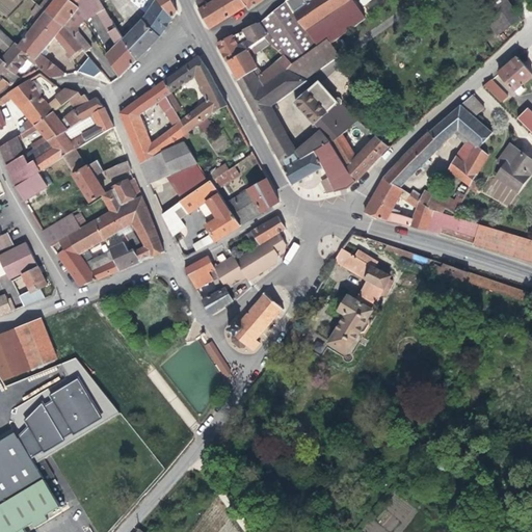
[(72,0),(52,0),(45,9),(61,24),(62,23),(68,18),(78,5),(73,0),(72,0)]
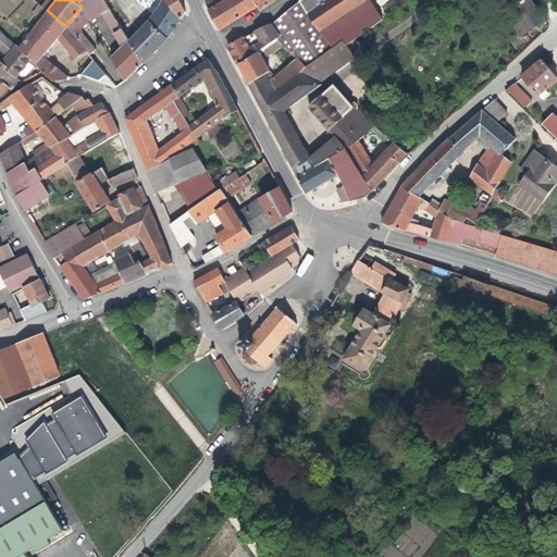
[(75,0),(76,0),(94,0),(100,12),(110,5),(106,0),(75,0)]
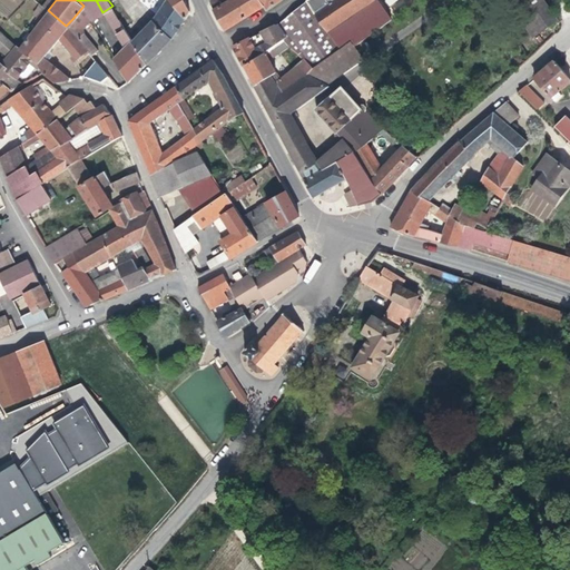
[(96,0),(78,0),(84,6),(91,18),(102,12),(96,0)]
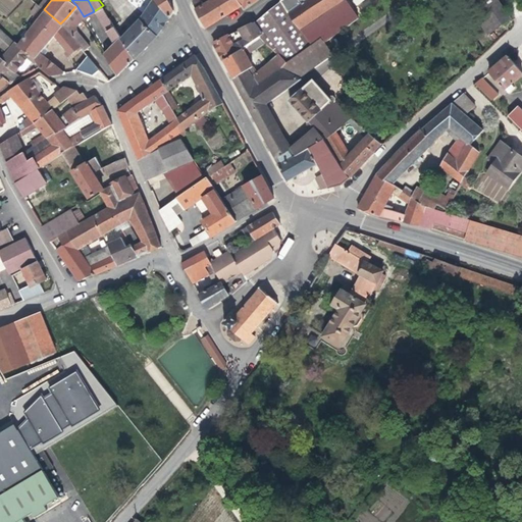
[(170,0),(154,0),(157,4),(159,6),(169,16),(174,8),(170,0)]
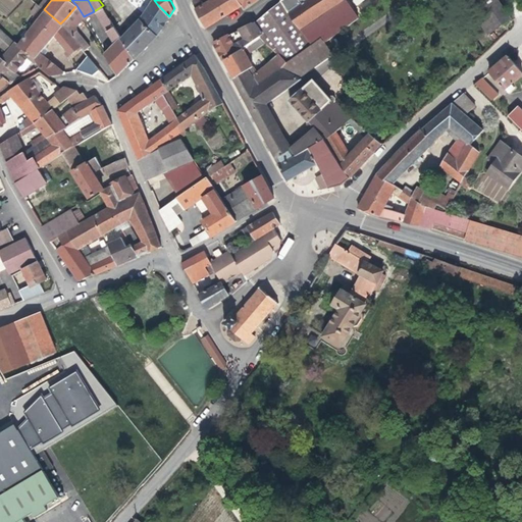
[(204,27),(239,3),(237,0),(191,0),(196,11),(204,27)]
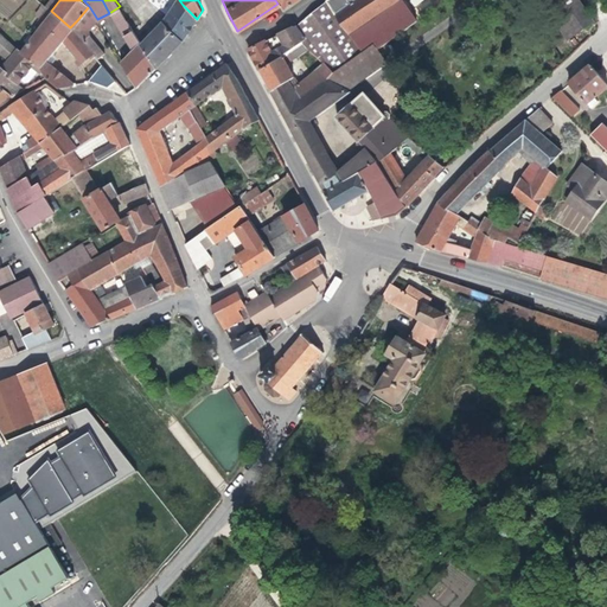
[(364,49),(334,10),(326,0),(320,0),(289,21),(294,27),(300,32),(302,40),(308,45),(326,61),(336,69),(364,49)]
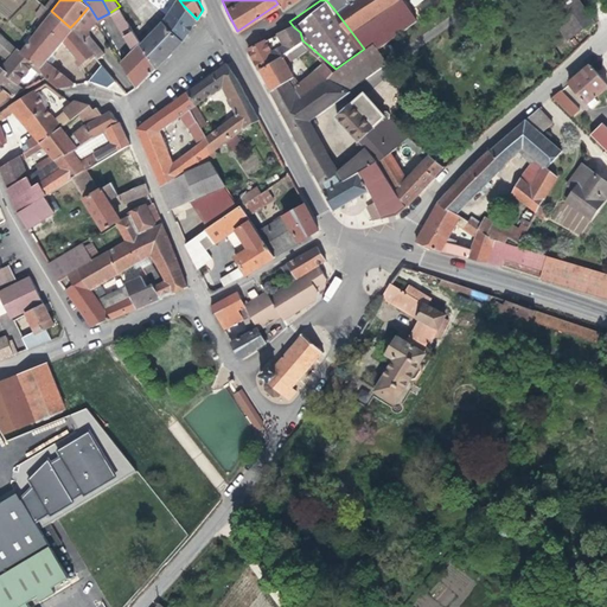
[(347,0),(326,0),(334,10),(347,0)]
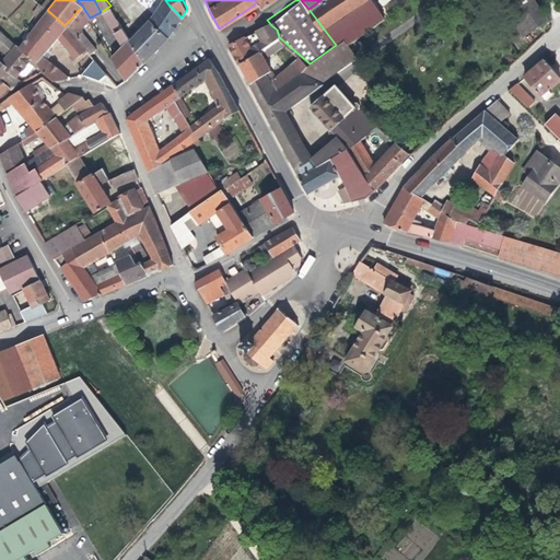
[(321,0),(308,9),(336,45),(346,38),(350,43),(386,16),(374,0),(321,0)]
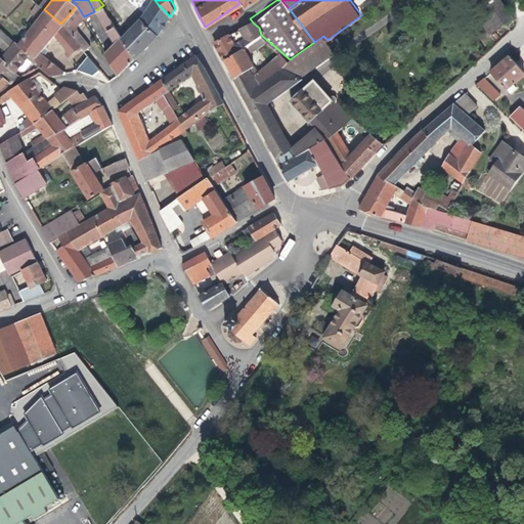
[(471,0),(496,35),(520,18),(507,0),(471,0)]
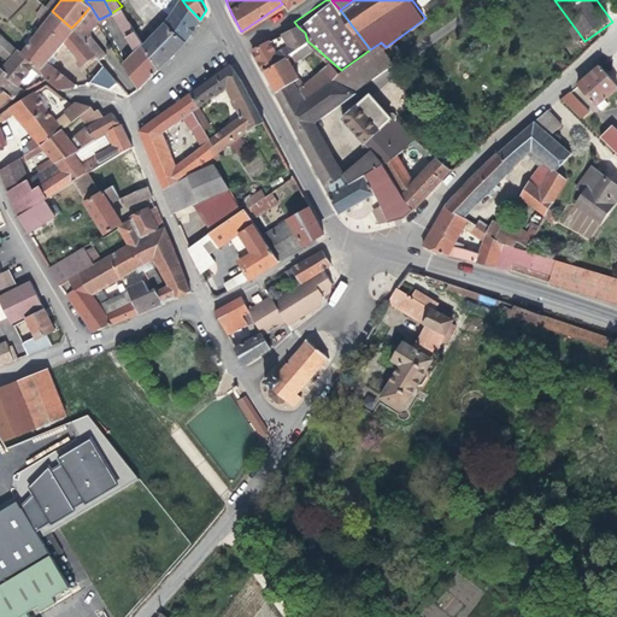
[(186,10),(140,37),(158,69),(183,43),(200,19),(188,7),(186,5),(184,6),(186,10)]
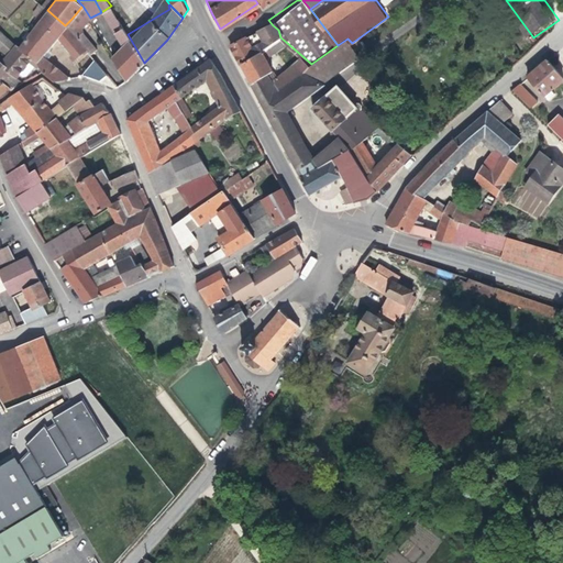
[(111,6),(101,12),(108,22),(109,21),(117,17),(111,6)]
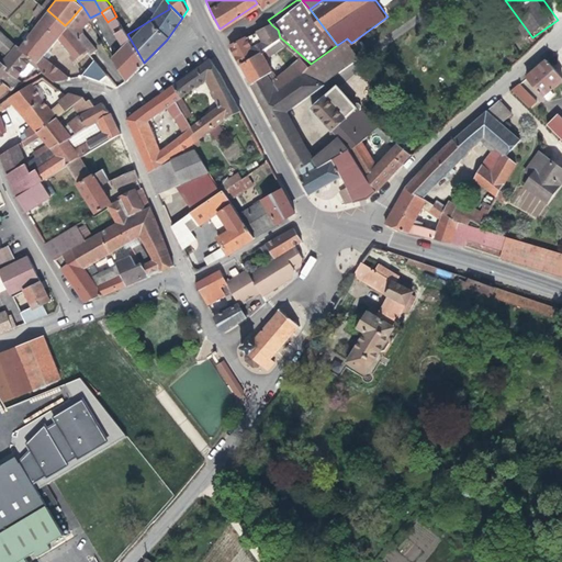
[(47,10),(44,7),(35,17),(40,21),(27,34),(25,32),(22,36),(24,38),(18,46),(31,58),(40,65),(38,66),(55,80),(68,77),(46,60),(42,56),(47,49),(57,37),(70,54),(75,59),(82,52),(85,54),(87,52),(85,49),(86,48),(75,34),(66,24),(65,25),(47,10)]
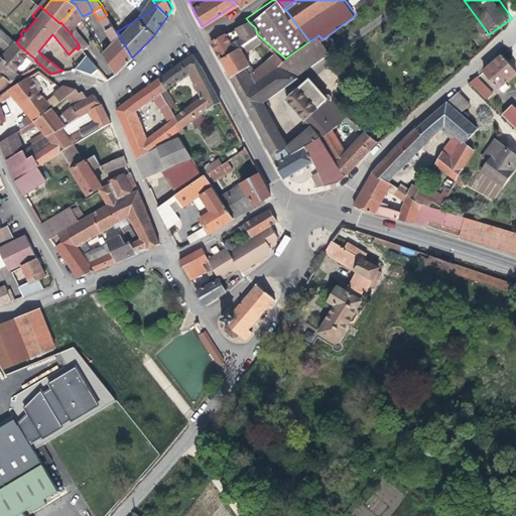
[(107,15),(100,19),(115,43),(103,51),(116,74),(132,57),(117,31),(107,15)]
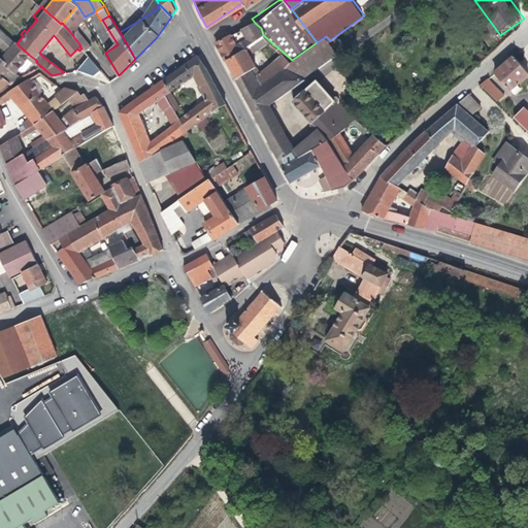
[(67,18),(62,23),(70,32),(75,27),(67,18)]
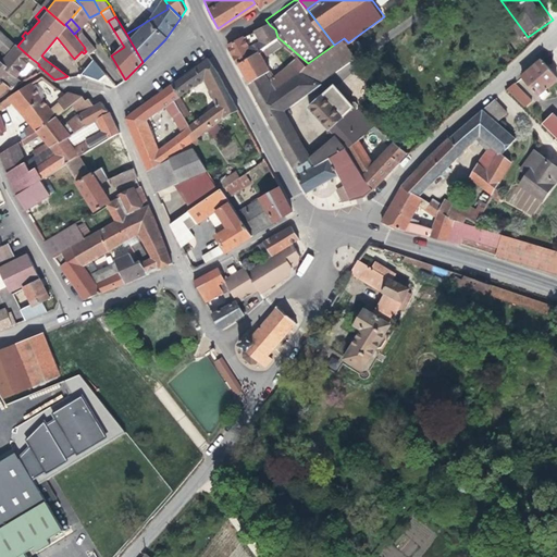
[(270,25),(265,20),(240,36),(247,51),(249,50),(254,54),(261,49),(264,47),(277,37),(275,29),(270,25)]
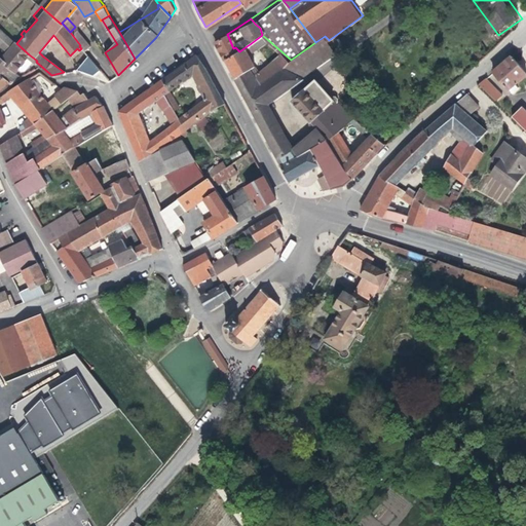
[(75,27),(70,32),(80,45),(84,49),(89,44),(75,27)]
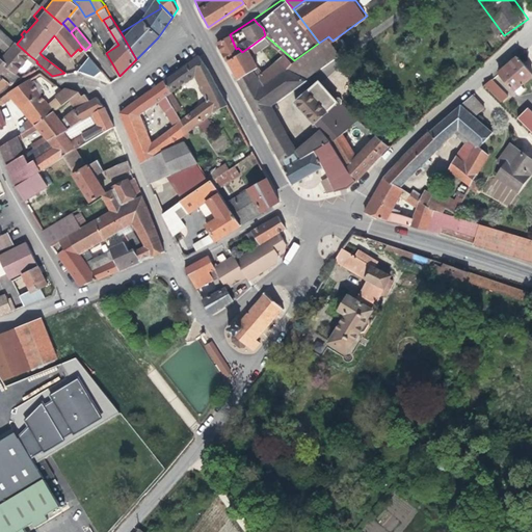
[(236,49),(230,34),(216,43),(228,62),(242,52),(238,48),(236,49)]
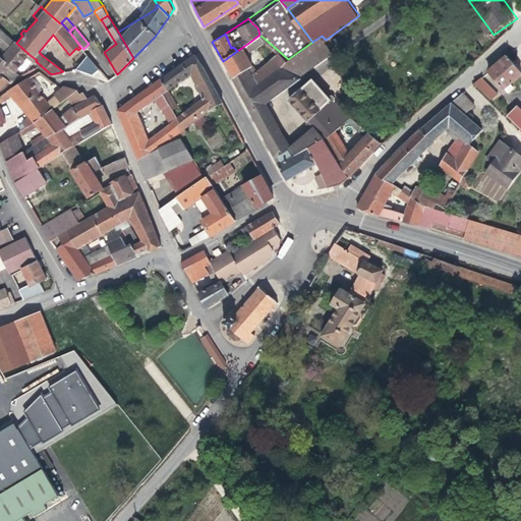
[(265,39),(259,35),(247,44),(251,49),(265,39)]
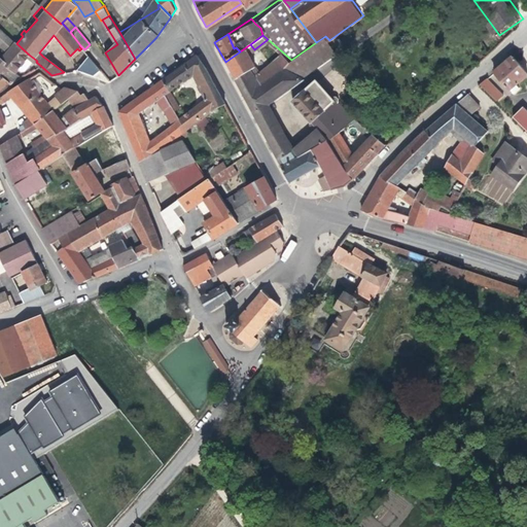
[(337,49),(329,40),(325,36),(316,42),(291,60),(284,68),(259,88),(254,78),(249,69),(235,78),(268,141),(281,131),(271,114),(265,104),(300,78),(300,77),(337,49)]
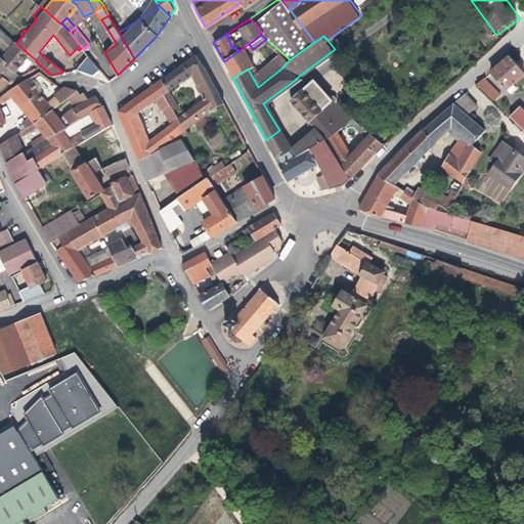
[(29,54),(16,43),(15,43),(2,59),(0,57),(0,73),(9,82),(11,83),(13,82),(7,76),(12,69),(15,72),(29,54)]
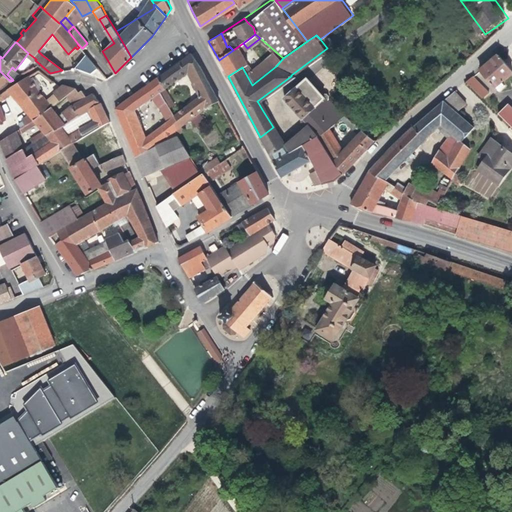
[(233,50),(219,60),(223,68),(242,57),(240,54),(247,48),(243,43),(240,45),(233,50)]
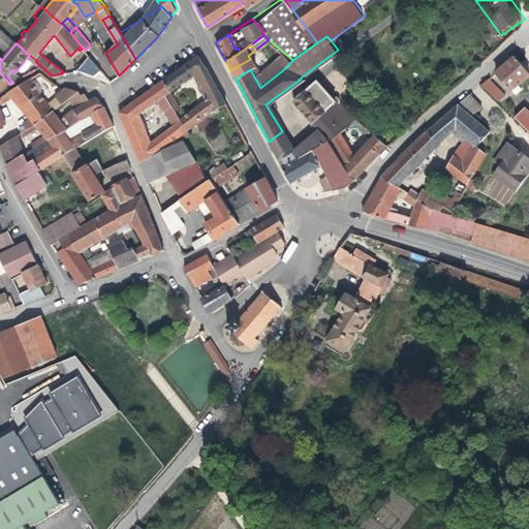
[(39,53),(43,57),(49,51),(44,47),(39,53)]
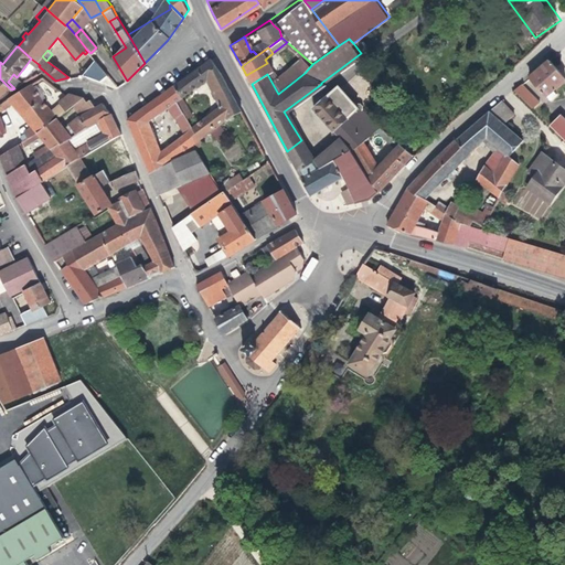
[(305,73),(312,64),(304,56),(273,84),(278,94),(305,73)]
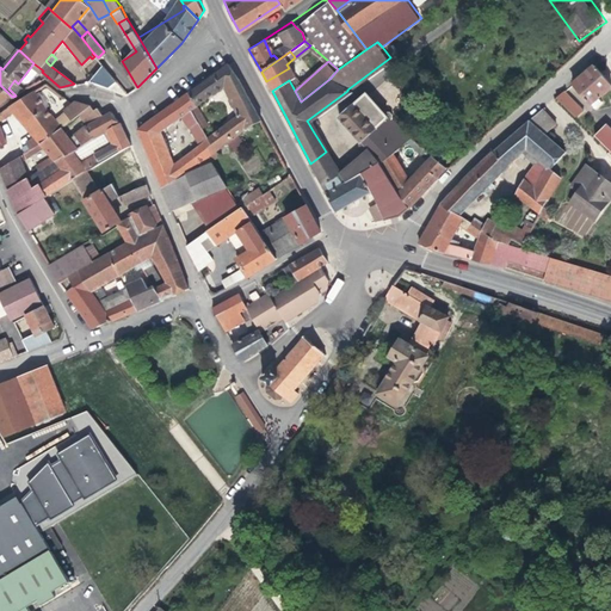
[(227,63),(191,87),(201,104),(223,88),(230,69),(227,63)]
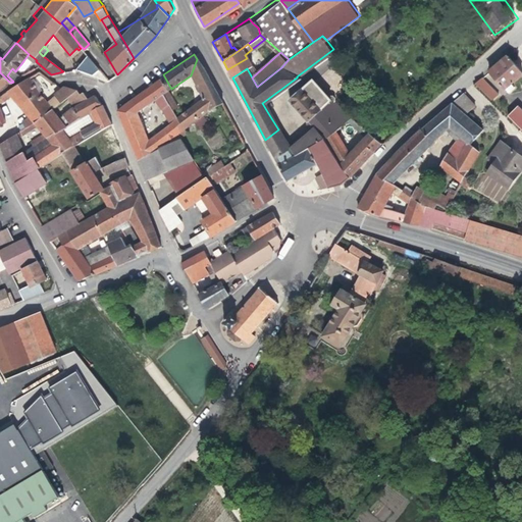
[(89,58),(77,68),(96,75),(105,79),(89,58)]
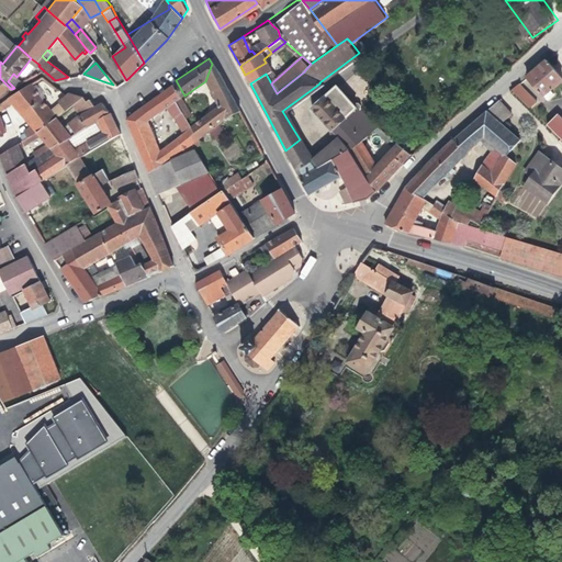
[(245,75),(250,83),(266,74),(270,70),(266,63),(245,75)]
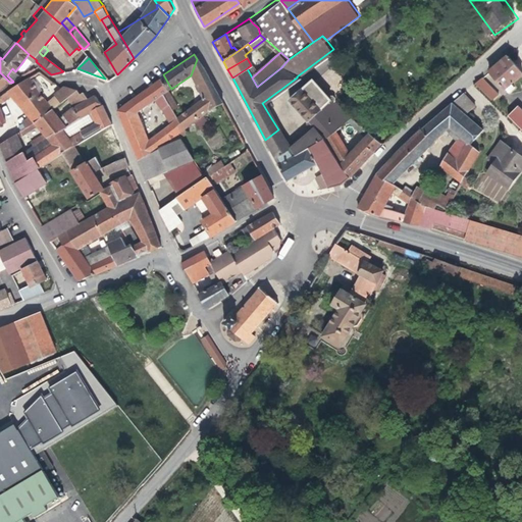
[(204,68),(197,59),(191,75),(194,80),(204,68)]
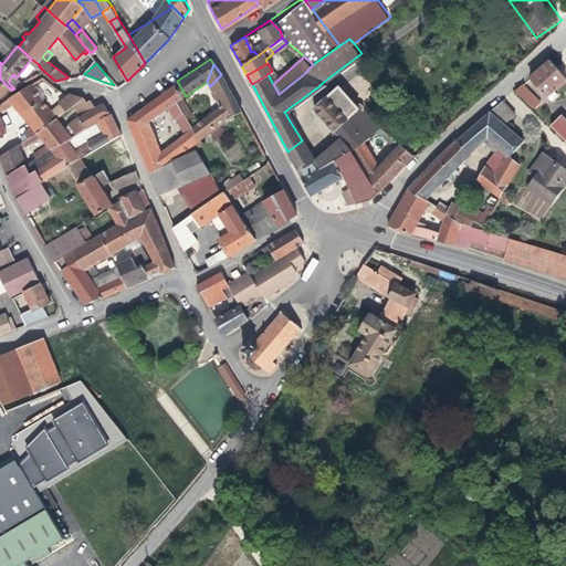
[(565,82),(565,80),(552,64),(533,81),(548,98),(555,93),(565,82)]
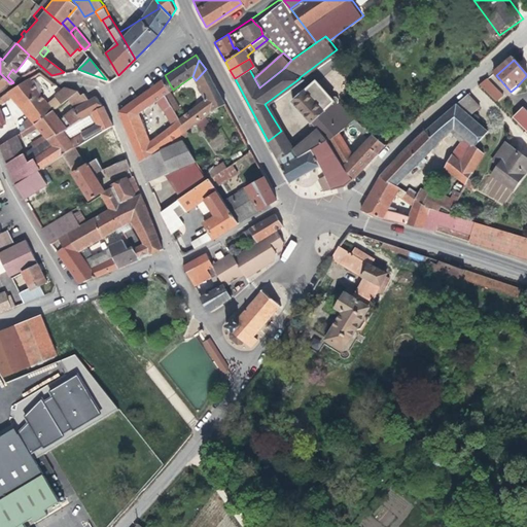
[(22,77),(15,72),(12,69),(7,76),(13,82),(22,77)]
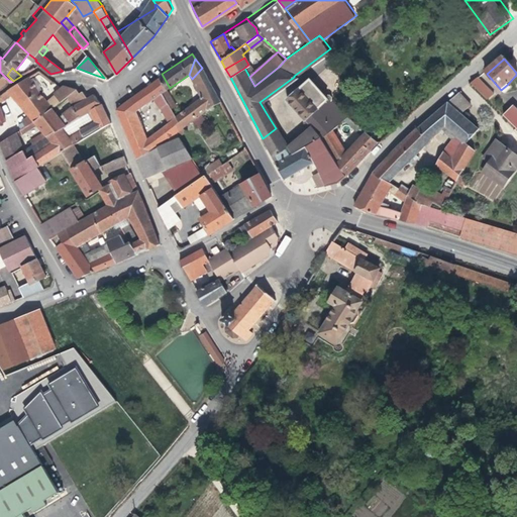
[(220,101),(202,68),(192,79),(202,99),(207,108),(220,101)]
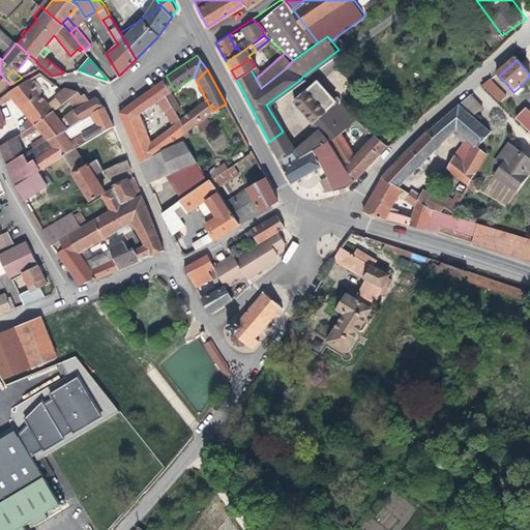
[(0,89),(9,83),(0,74),(0,89)]
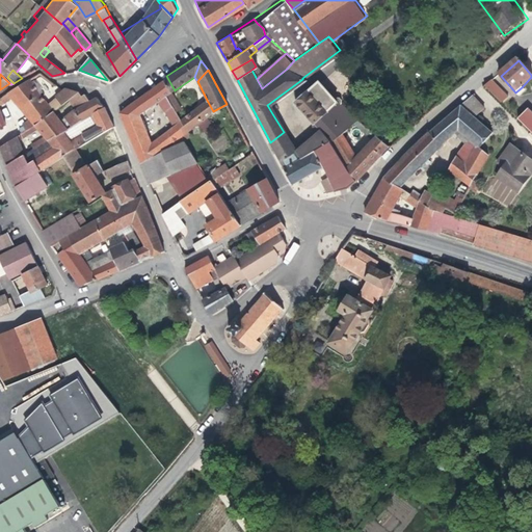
[(175,90),(166,76),(160,80),(168,94),(171,92),(175,90)]
